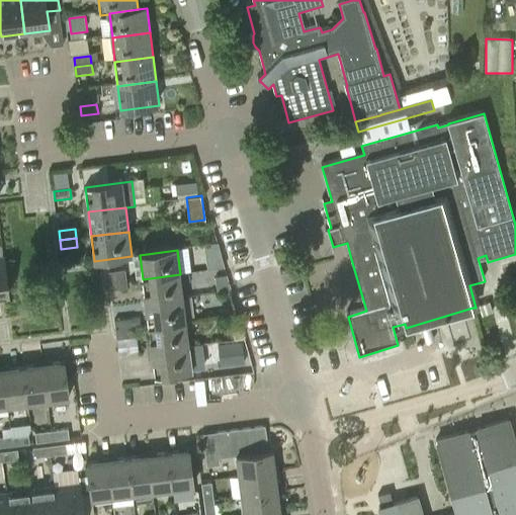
[(5,258),(0,258),(0,297),(10,297),(5,258)]
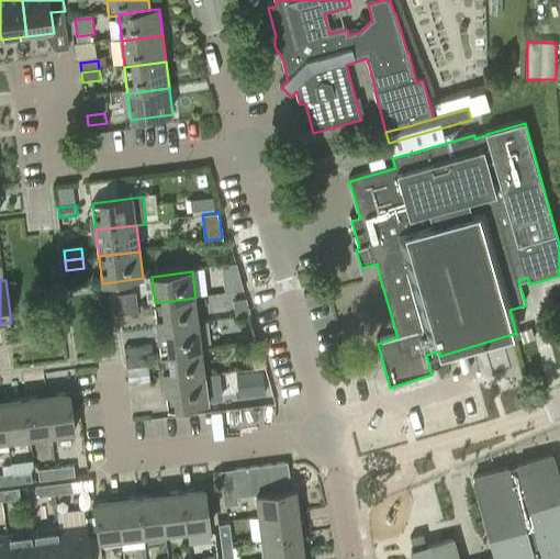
[(136,295),(119,298),(120,308),(138,305),(136,295)]
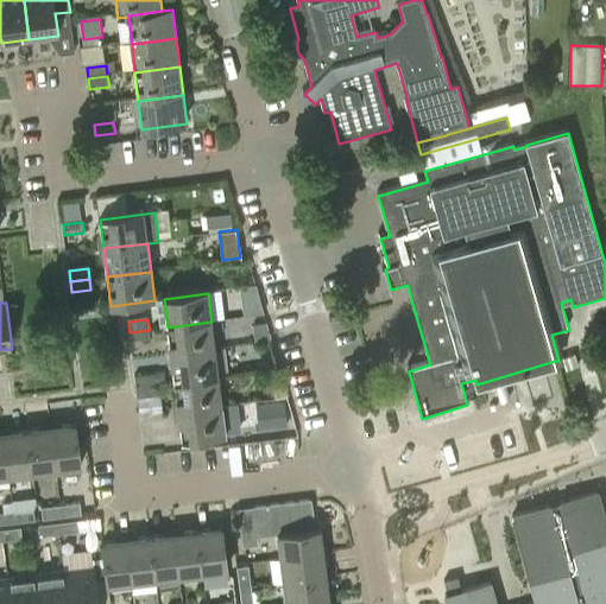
[(168,328),(171,356),(215,350),(212,322),(168,328)]
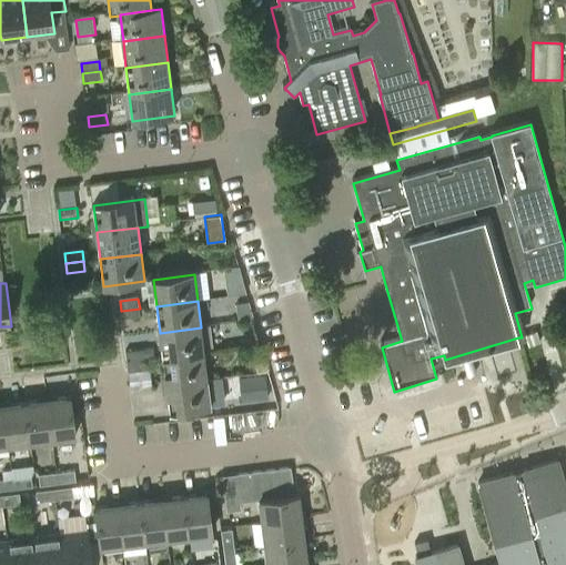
[(240,323),(255,321),(250,305),(238,306),(240,323)]
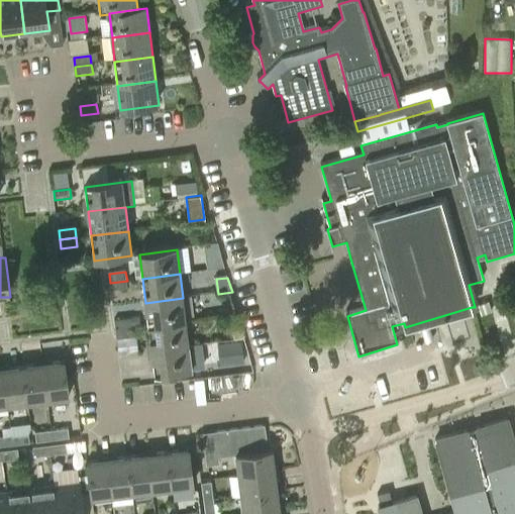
[(111,292),(128,290),(127,281),(110,283),(111,292)]
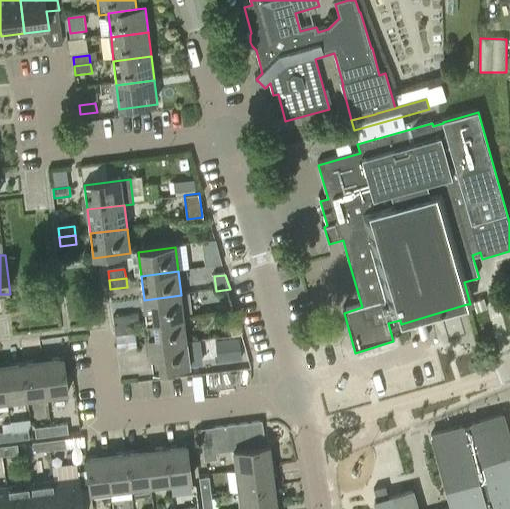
[(181,295),(144,300),(147,324),(184,319),(181,295)]
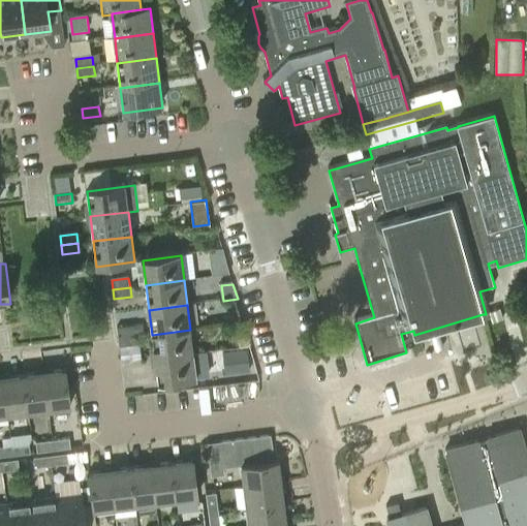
[(501,311),(491,314),(494,325),(504,321),(501,311)]
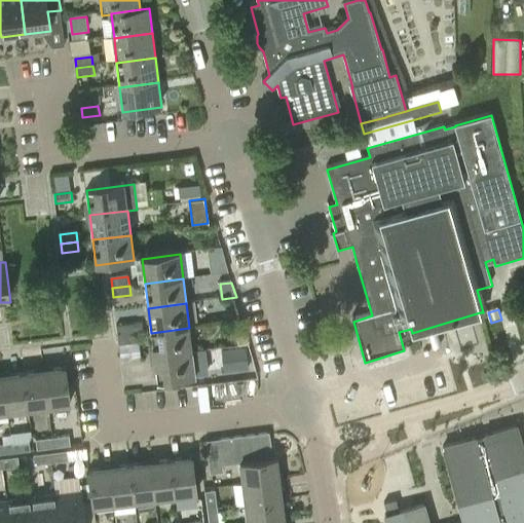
[(135,325),(117,327),(118,336),(136,334),(135,325)]
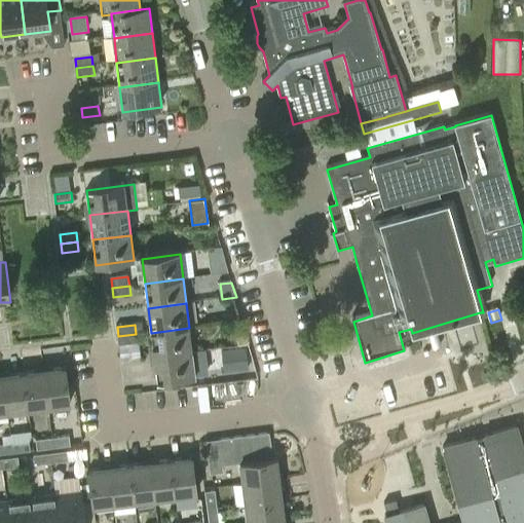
[(189,328),(151,333),(154,358),(192,352),(189,328)]
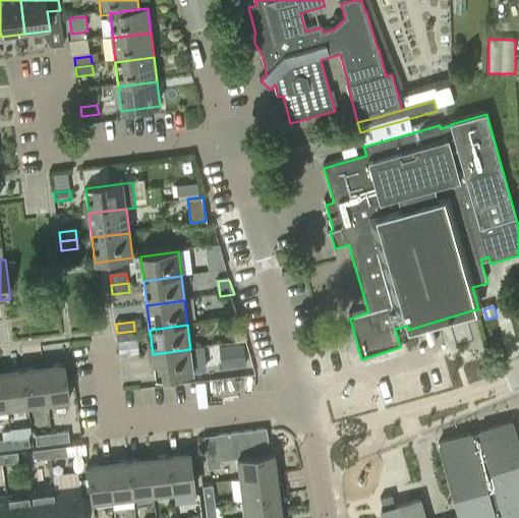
[(134,331),(117,333),(118,342),(135,340),(134,331)]
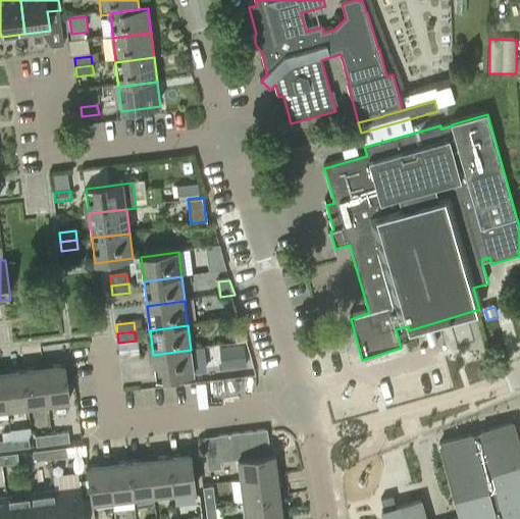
[(245,348),(222,351),(224,371),(247,368),(245,348)]
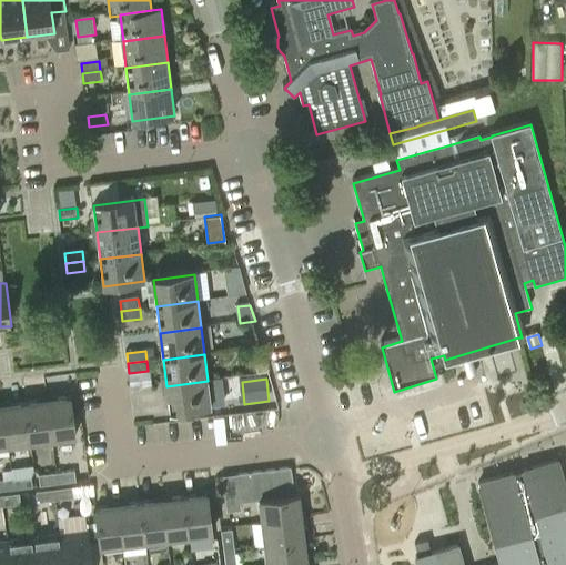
[(208,381),(167,386),(170,413),(211,407),(208,381)]
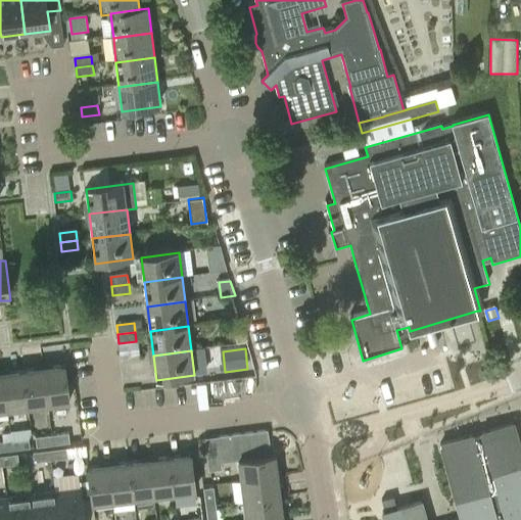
[(65,367),(44,370),(49,407),(69,404),(65,367)]
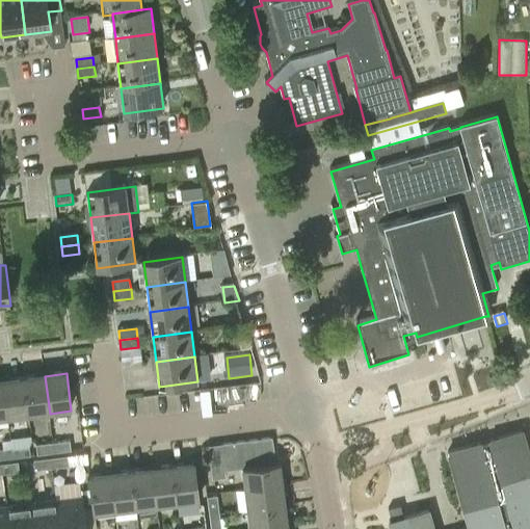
[(24,378),(29,416),(50,414),(45,376),(24,378)]
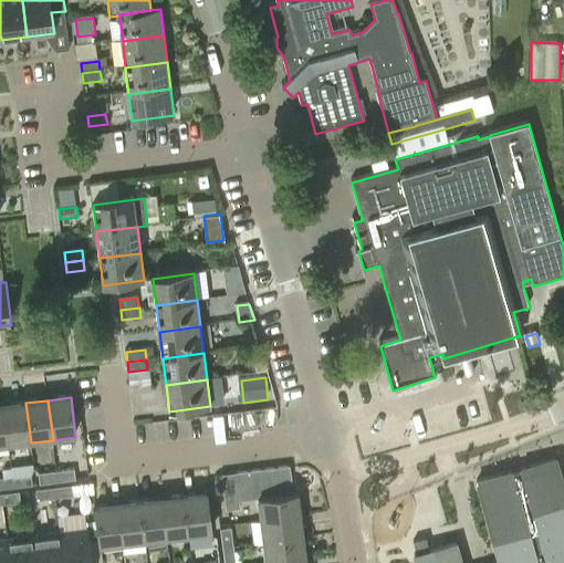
[(9,446),(31,442),(25,403),(4,406),(9,446)]
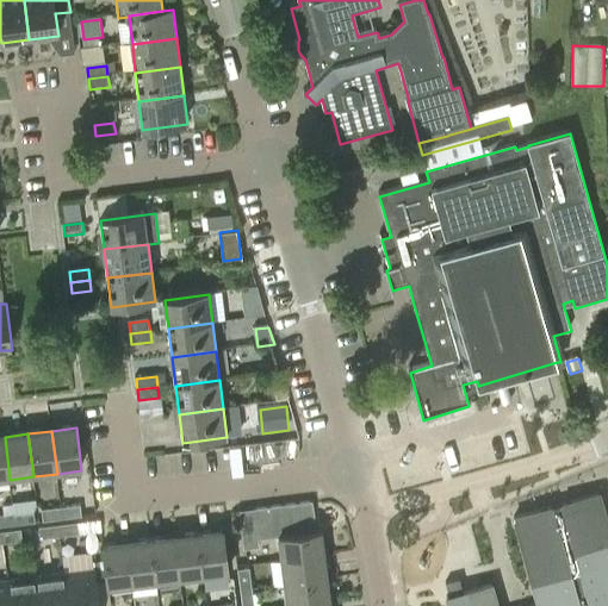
[(5,437),(0,437),(0,480),(10,480),(5,437)]
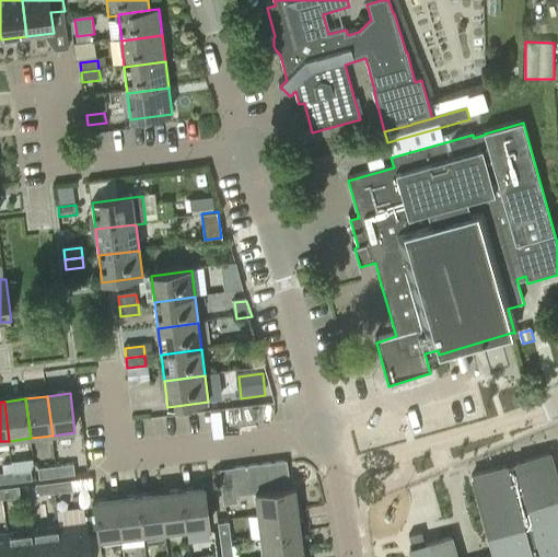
[(274,405),(236,409),(239,428),(276,422),(274,405)]
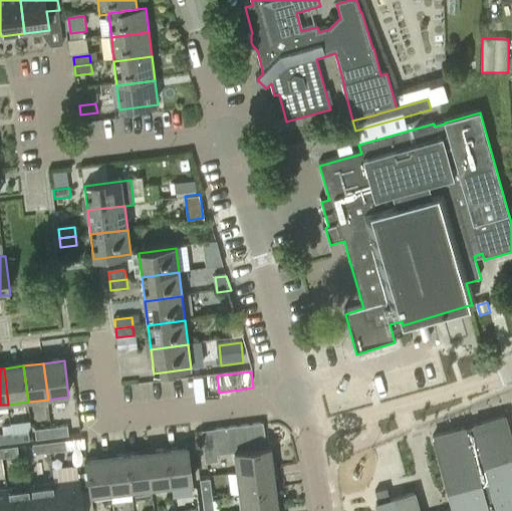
[(388,491),(376,494),(379,505),(377,505),(378,510),(511,510),(511,440),(505,417),(434,439),(453,510),(419,510),(415,495),(391,502),(388,491)]
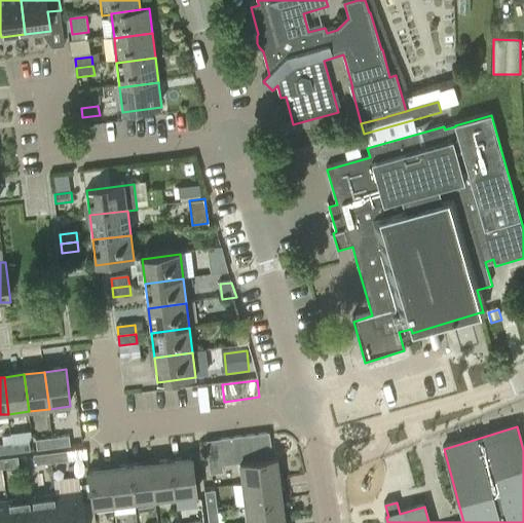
[(258,436),(261,462),(273,460),(270,435),(258,436)]
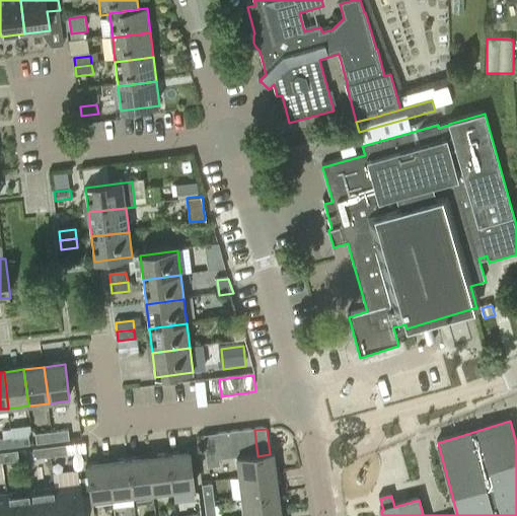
[(241,432),(245,457),(257,456),(254,430),(241,432)]
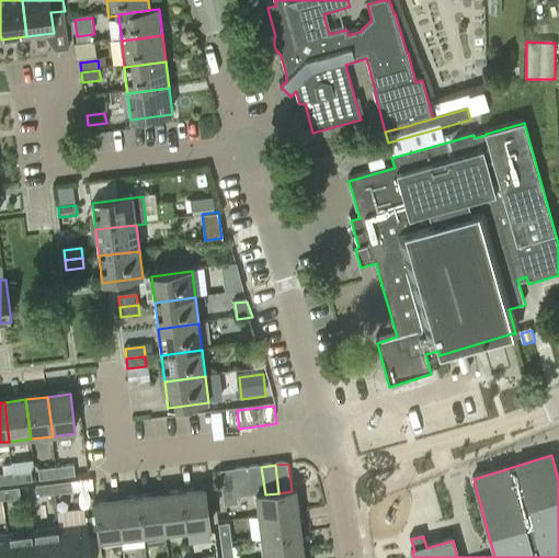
[(75,467),(57,469),(58,480),(76,478),(75,467)]
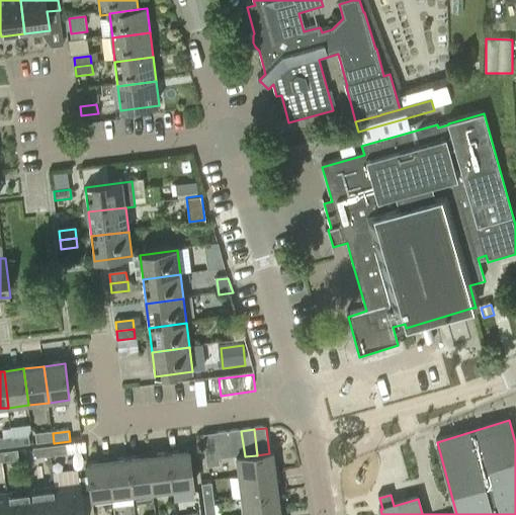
[(241,431),(229,432),(232,458),(237,457),(245,456),(241,431)]
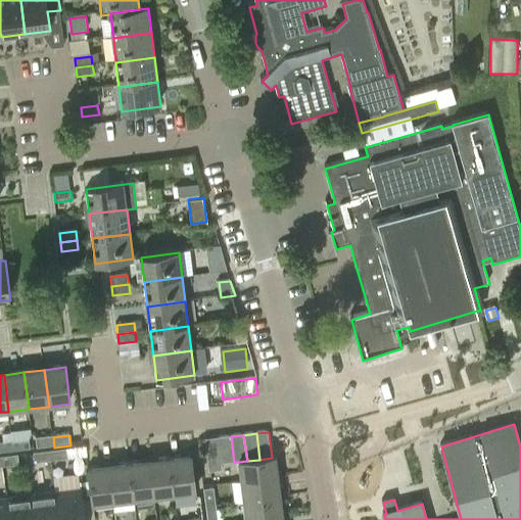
[(231,436),(219,438),(222,464),(234,463),(231,436)]
